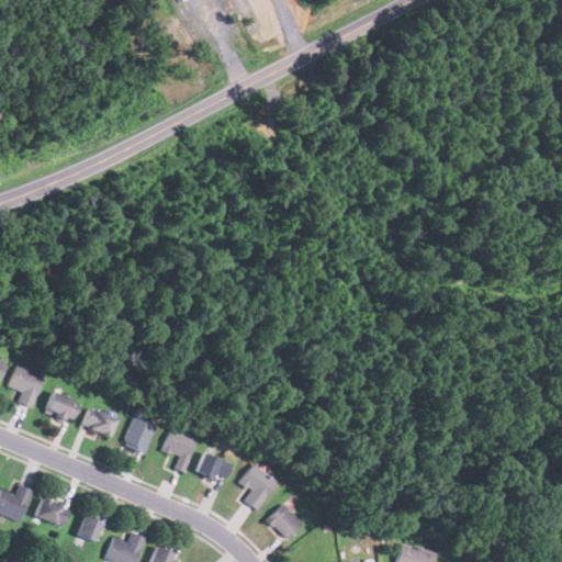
[(7,385),(20,391),(15,402),(29,407),(42,374),(14,363),(7,385)]
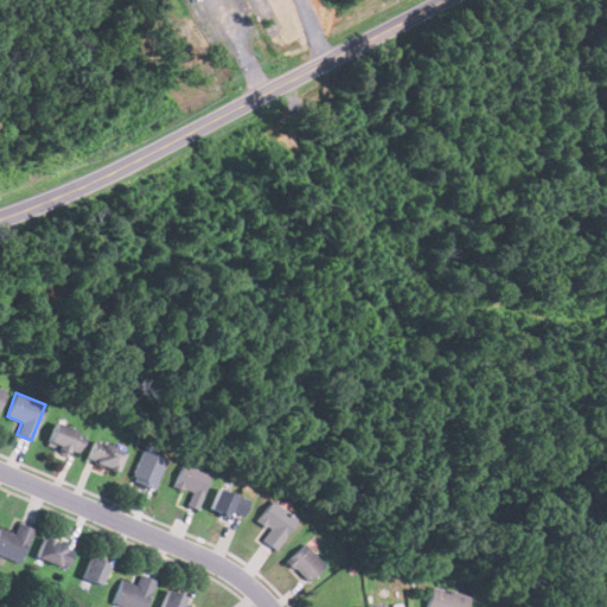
[(46,443),(74,454),(83,433),(55,421),(46,443)]
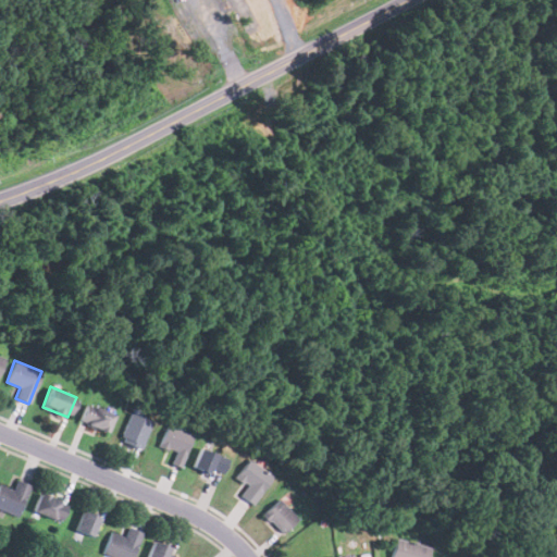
[(78,422),(106,433),(113,413),(87,403),(78,422)]
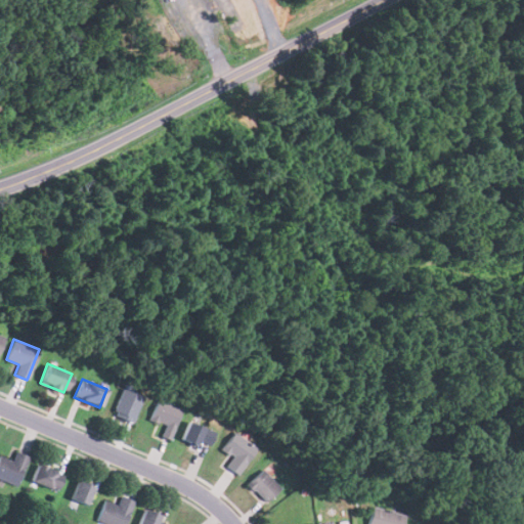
[(132,423),(142,396),(123,389),(112,415),(132,423)]
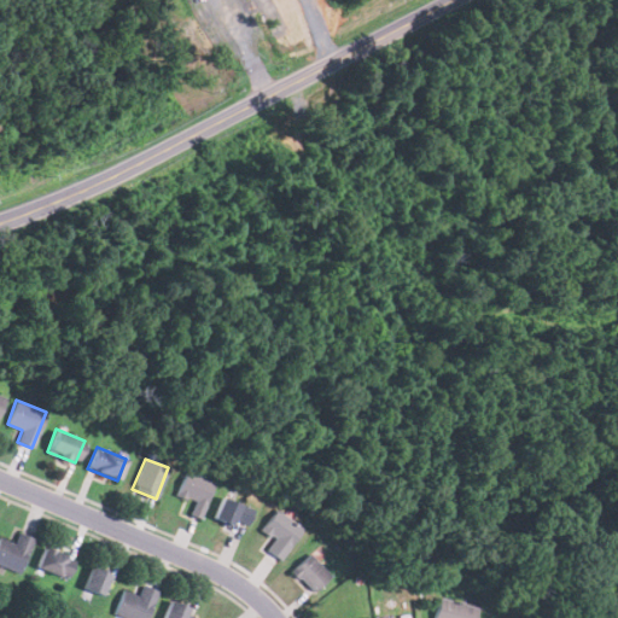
[(214,483),(186,470),(175,493),(194,501),(190,513),(198,517),(214,483)]
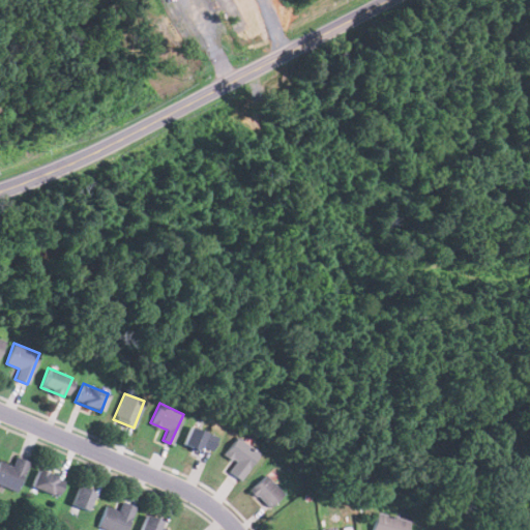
[(183,444),(211,452),(216,436),(189,427),(183,444)]
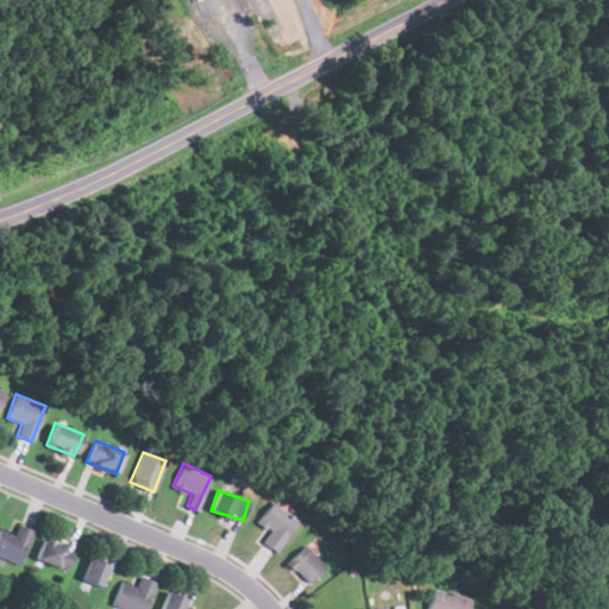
[(296,519),(270,502),(257,522),(270,529),(263,541),(276,551),(296,519)]
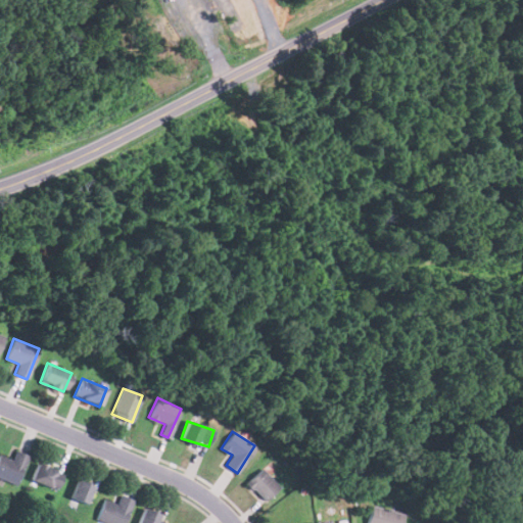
[(0,477),(14,484),(29,456),(15,449),(10,460),(0,455),(0,477)]
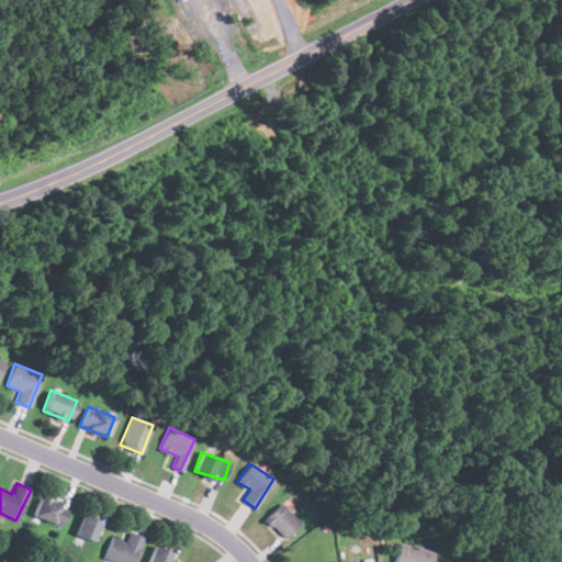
[(32,514),(58,527),(67,508),(41,495),(32,514)]
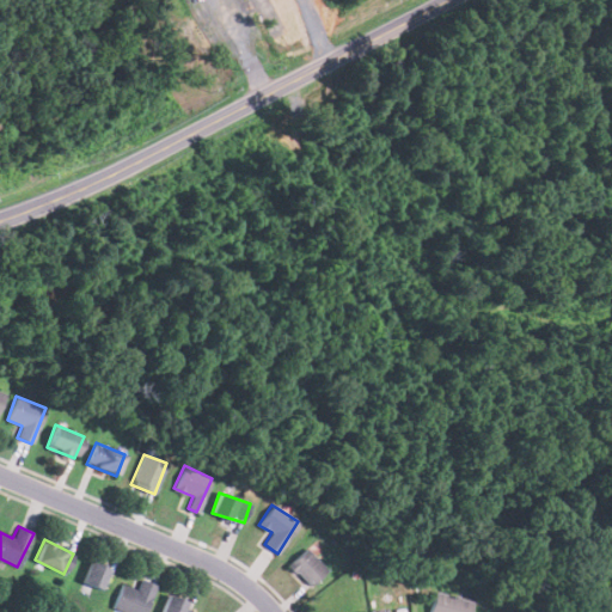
[(288,564),(310,586),(326,570),(306,548),(288,564)]
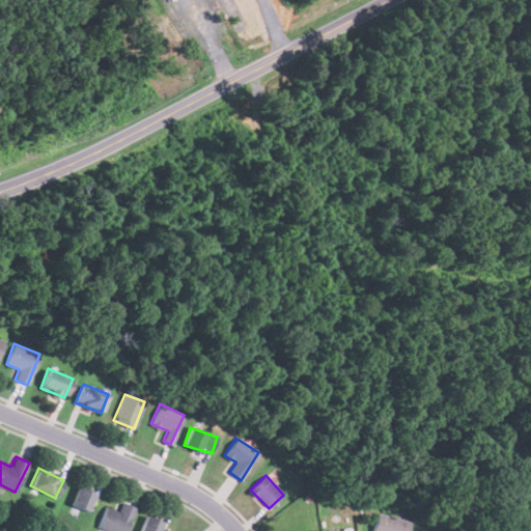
[(93,493),(78,486),(71,505),(87,510),(93,493)]
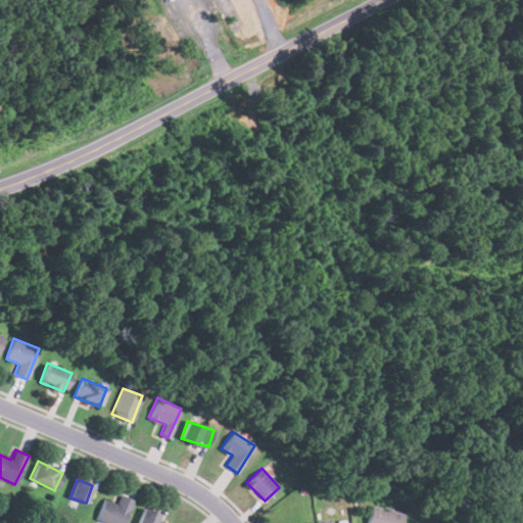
[(103,500),(96,519),(107,522),(123,522),(133,498),(121,494),(116,504),(103,500)]
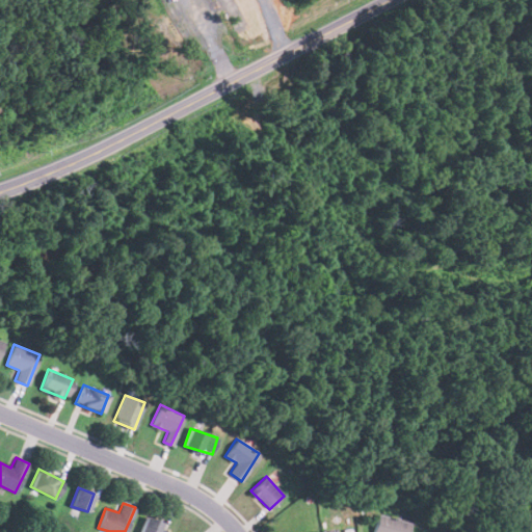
[(406,531),(409,522),(378,514),(373,531),(406,531)]
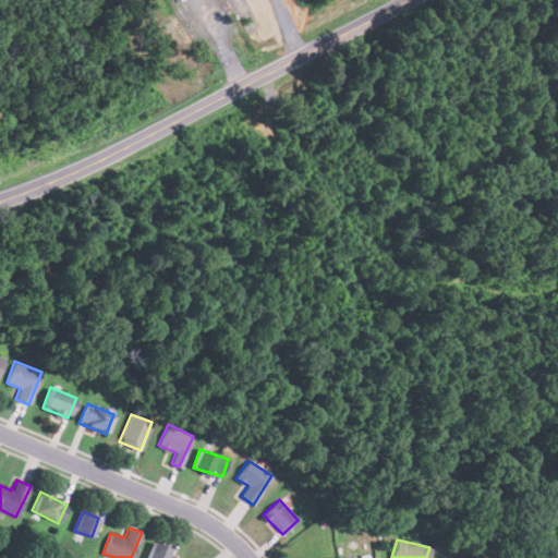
[(172,557),(176,553),(154,541),(145,557),(172,557)]
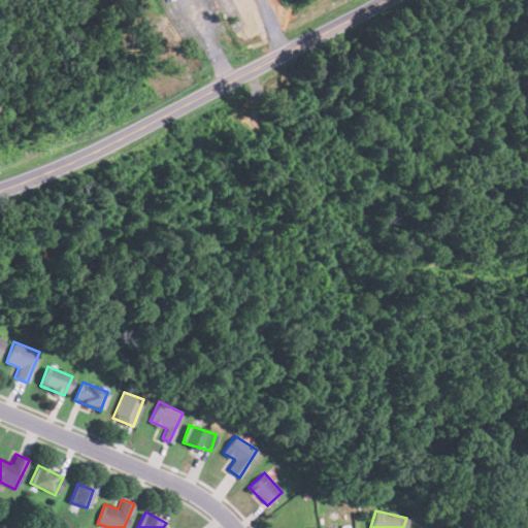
All buildings are outlined.
